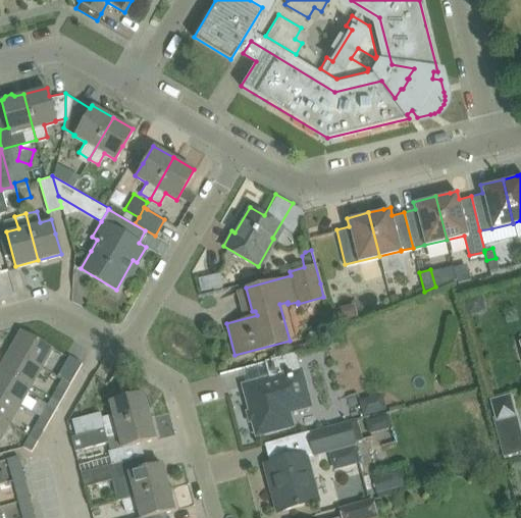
[(207,274),(197,276),(199,289),(210,287),(207,274)]
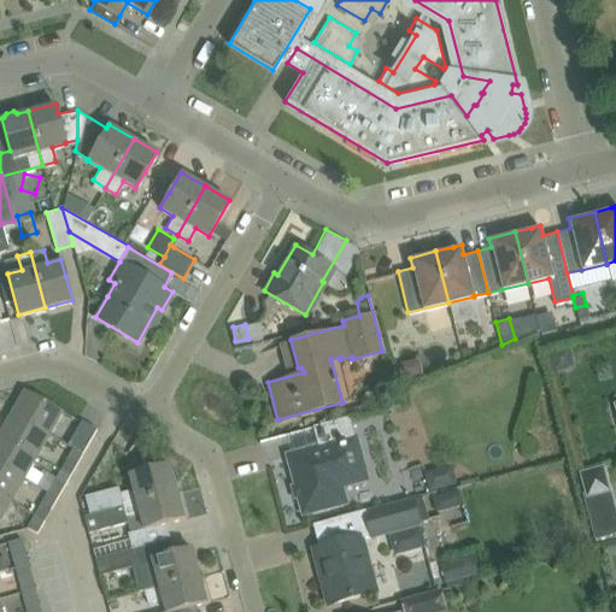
[(567,345),(549,351),(552,366),(572,362),(567,345)]
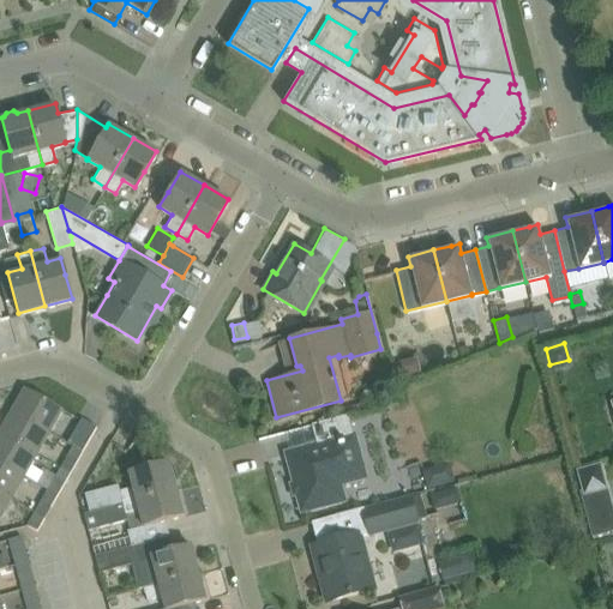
[(415,354),(394,360),(397,377),(419,371),(415,354)]
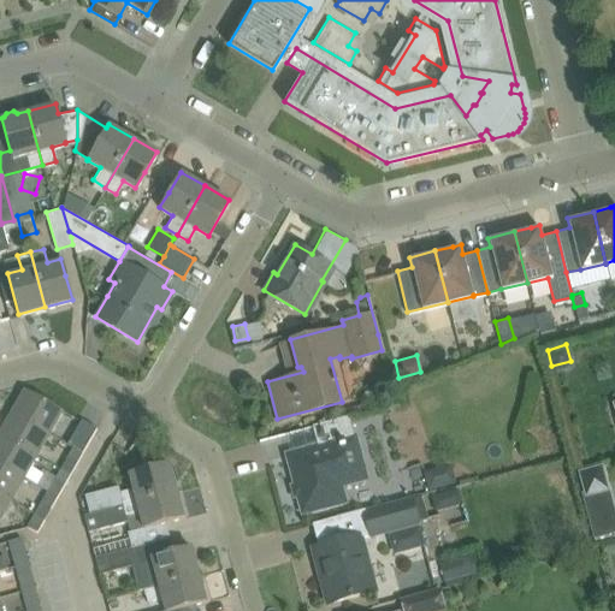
[(24,386),(11,409),(48,431),(61,408),(24,386)]
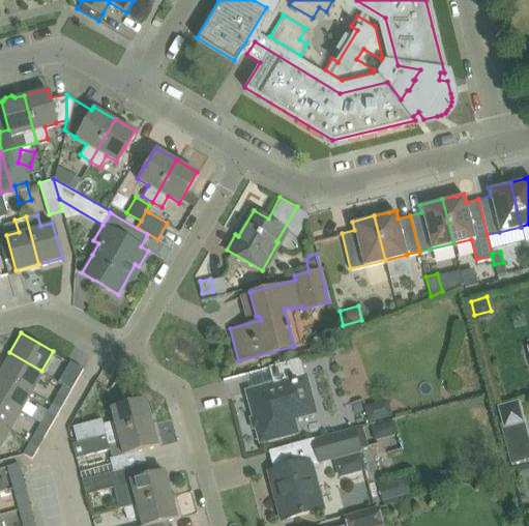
[(305,347),(295,350),(297,357),(299,356),(306,354),(305,347)]
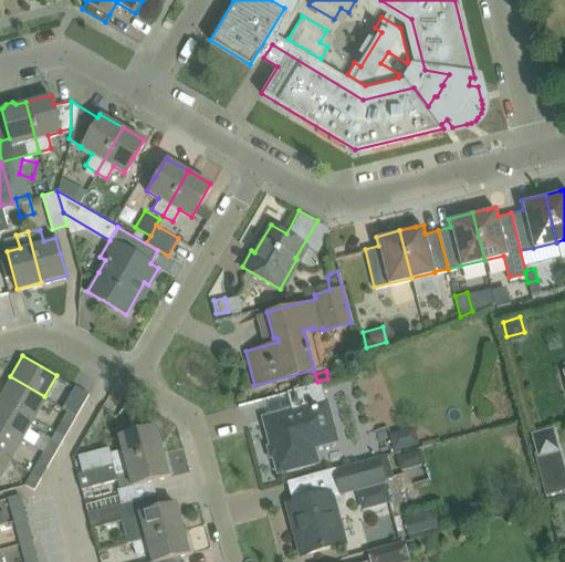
[(0,398),(33,417),(44,396),(10,376),(0,393),(0,398)]
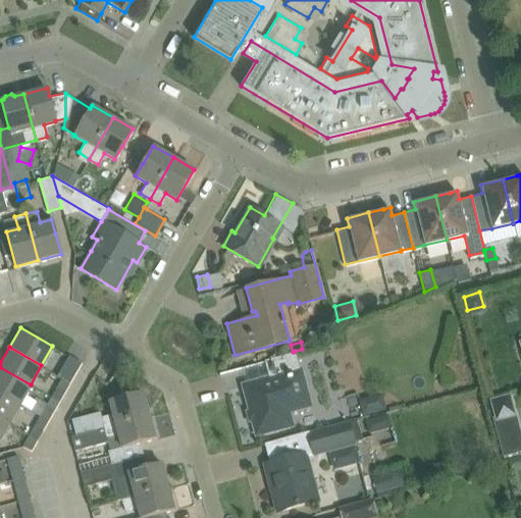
[(243,383),(256,432),(275,427),(291,423),(284,402),(307,396),(295,351),(293,352),(264,359),(268,376),(243,383)]
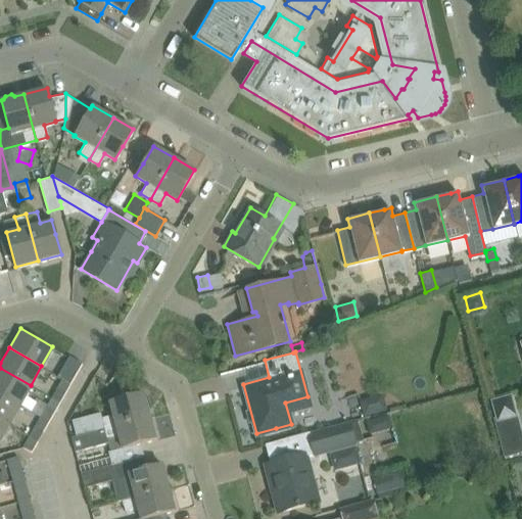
[(68,355),(58,372),(57,374),(61,377),(60,377),(69,382),(76,371),(82,362),(68,355)]
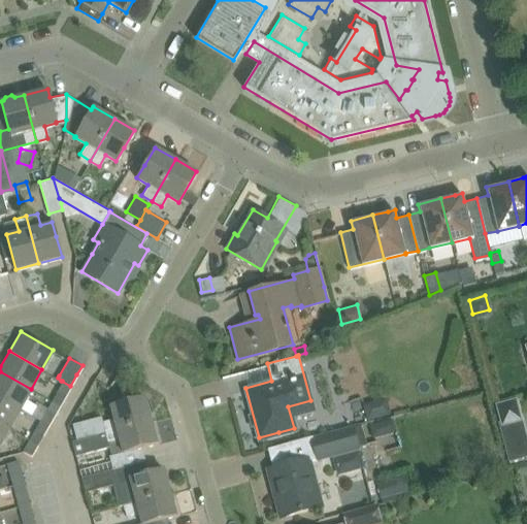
[(0,397),(20,407),(31,389),(0,371),(0,397)]
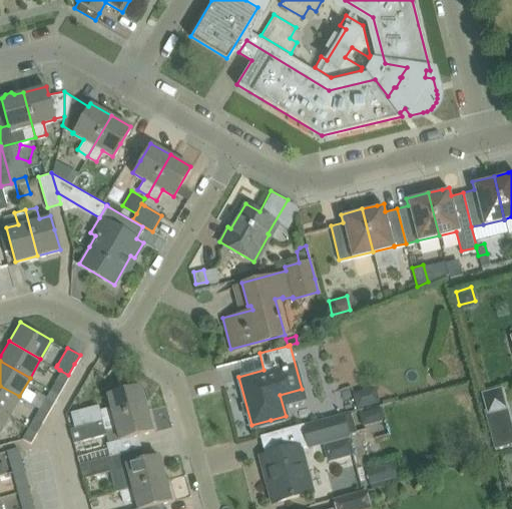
[(59,370),(49,389),(57,394),(68,375),(59,370)]
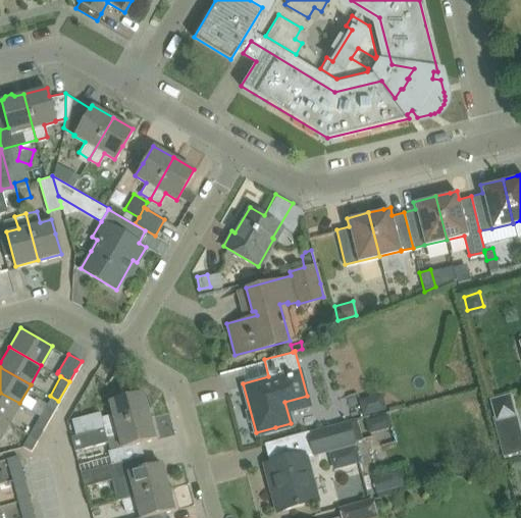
[(381,391),(358,397),(362,413),(386,407),(381,391)]
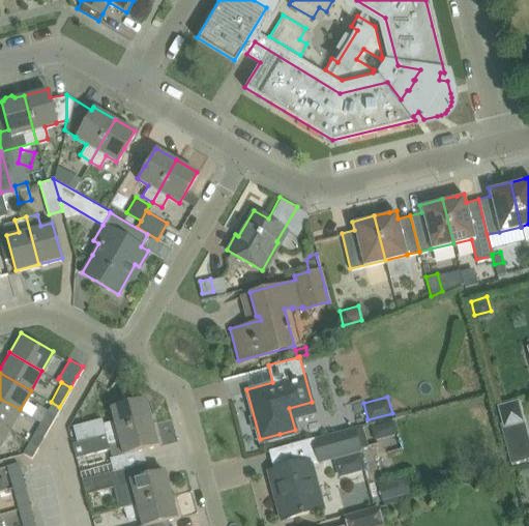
[(72,425),(76,440),(104,433),(104,434),(151,420),(145,398),(110,407),(113,419),(101,422),(100,417),(72,425)]
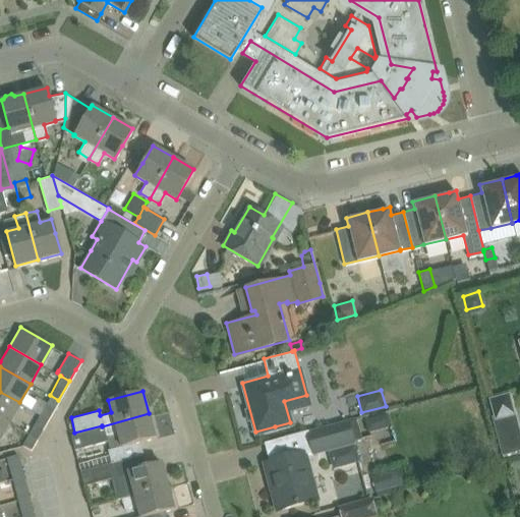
[(515,413),(509,391),(487,396),(493,418),(515,413)]
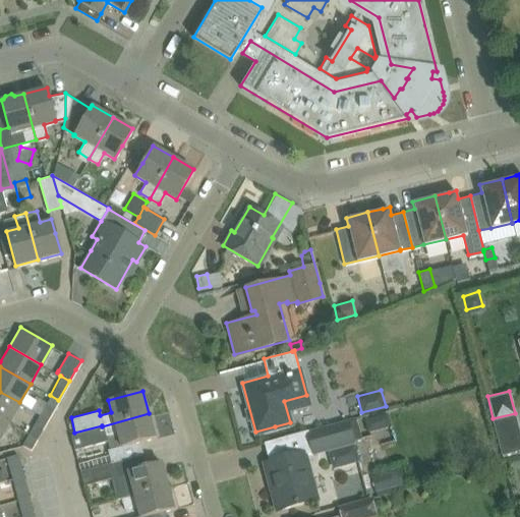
[(0,416),(8,421),(8,420),(19,402),(0,392),(0,416)]
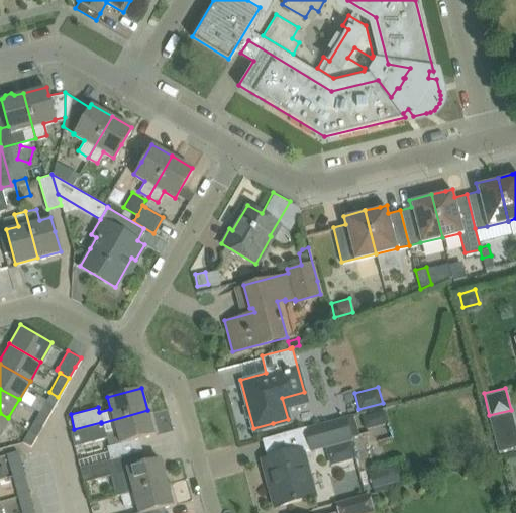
[(58,397),(49,392),(43,401),(35,397),(34,399),(26,394),(23,401),(39,409),(38,410),(46,415),(49,412),(54,404),(58,397)]
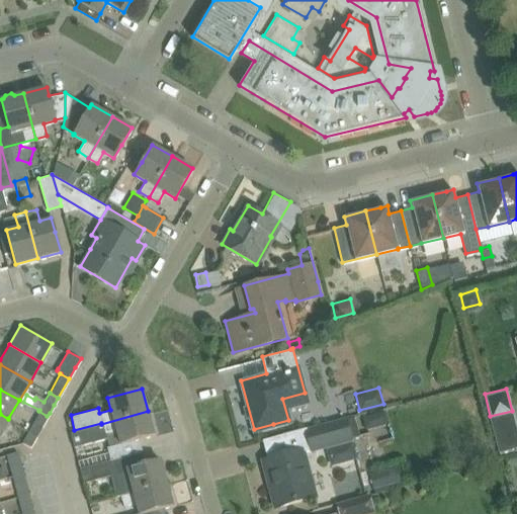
[(380,410),(361,415),(364,427),(383,422),(380,410)]
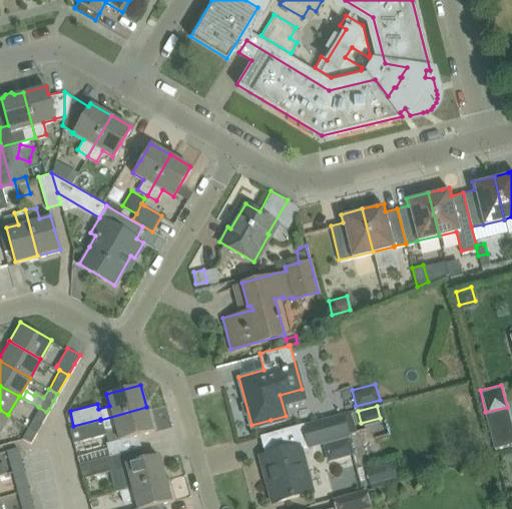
[(36,431),(40,423),(46,412),(38,407),(27,426),(36,431)]
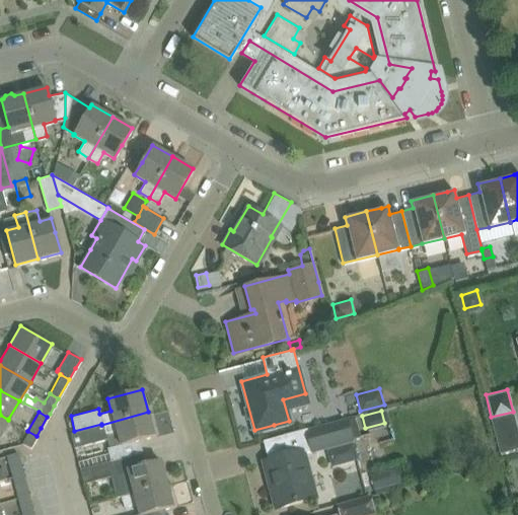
[(154,435),(148,412),(101,425),(101,424),(74,431),(70,433),(73,446),(105,438),(108,446),(105,446),(107,452),(77,460),(79,468),(142,451),(138,439),(154,435)]
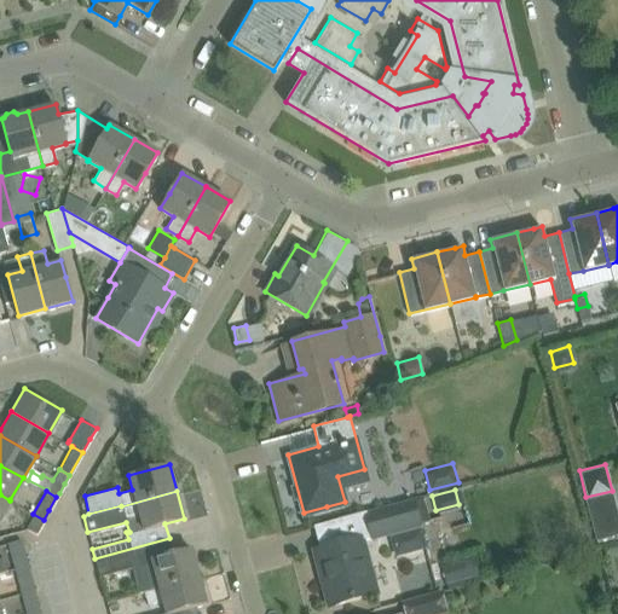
[(0,523),(4,526),(9,517),(17,503),(10,499),(10,500),(0,494),(0,523)]
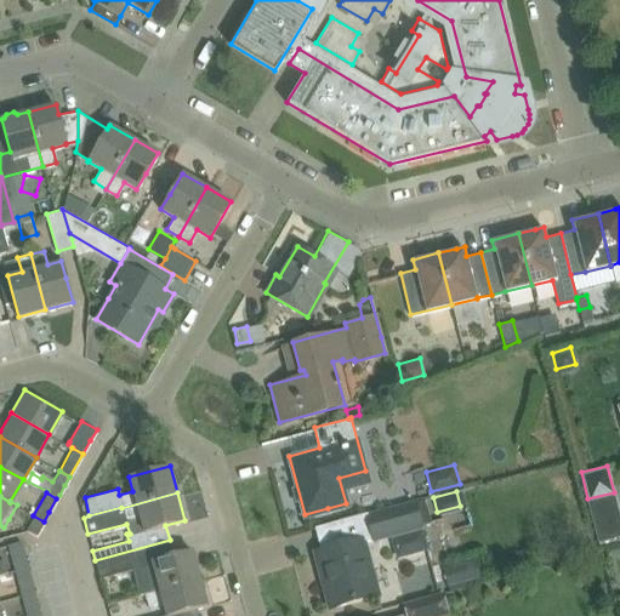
[(377,593),(363,540),(420,525),(414,501),(365,514),(365,512),(337,519),(314,525),(320,548),(314,549),(319,569),(325,568),(335,604),(377,593)]
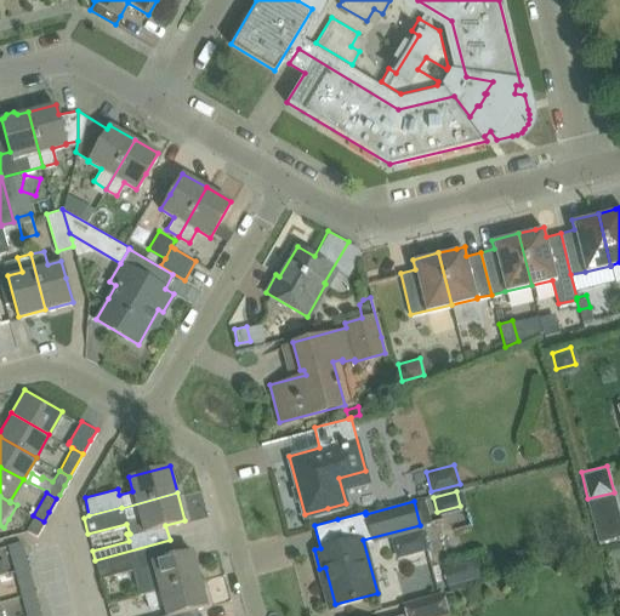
[(189,517),(191,529),(215,526),(214,514),(189,517)]
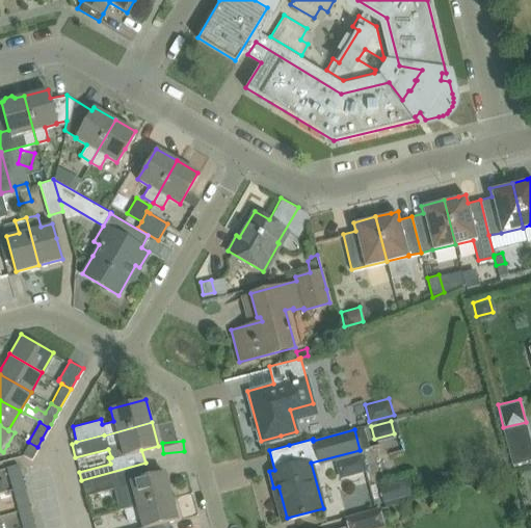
[(37,447),(28,442),(25,448),(26,449),(23,453),(31,458),(37,447)]
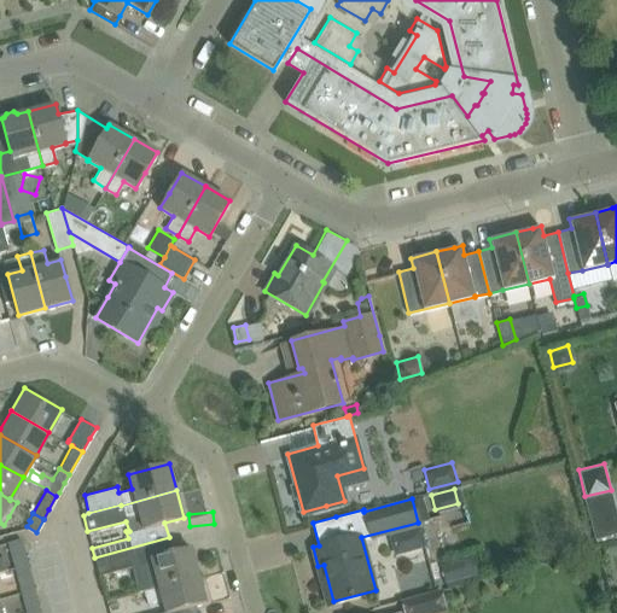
[(418,525),(389,533),(395,553),(423,546),(418,525)]
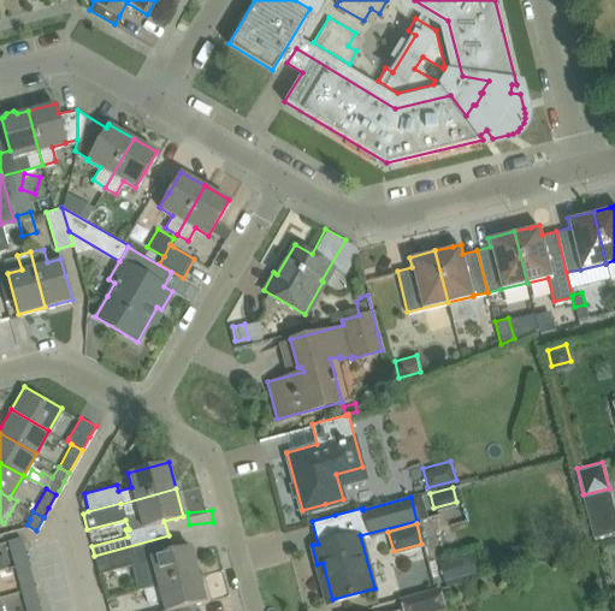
[(7,539),(15,565),(28,562),(21,535),(7,539)]
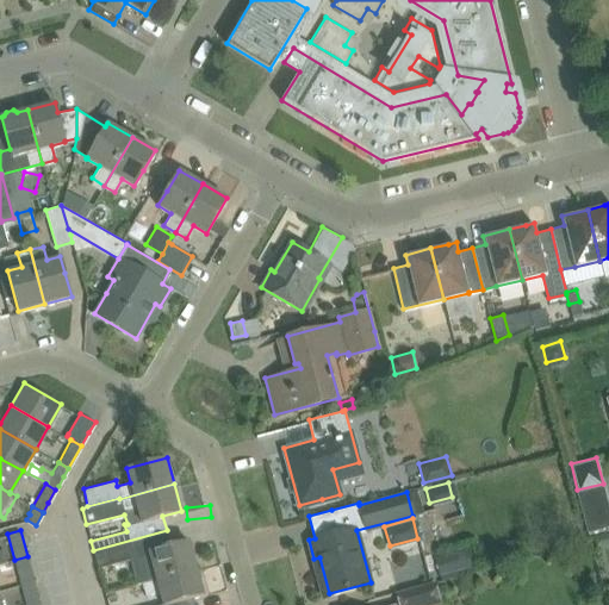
[(138,568),(142,581),(196,567),(188,541),(171,546),(167,530),(93,550),(98,566),(132,556),(136,569),(138,568)]
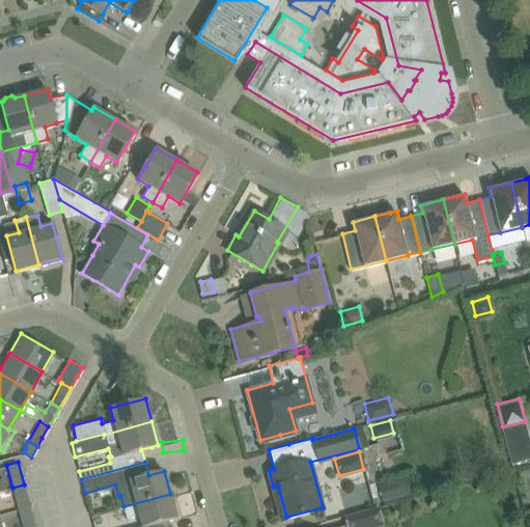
[(450,469),(438,469),(438,484),(450,484),(450,469)]
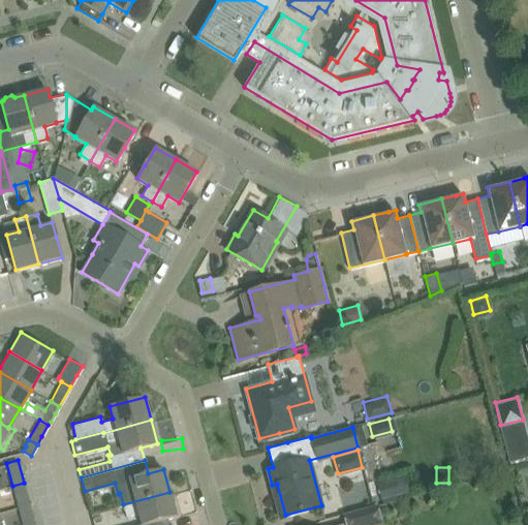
[(411,489),(407,473),(376,483),(380,497),(411,489)]
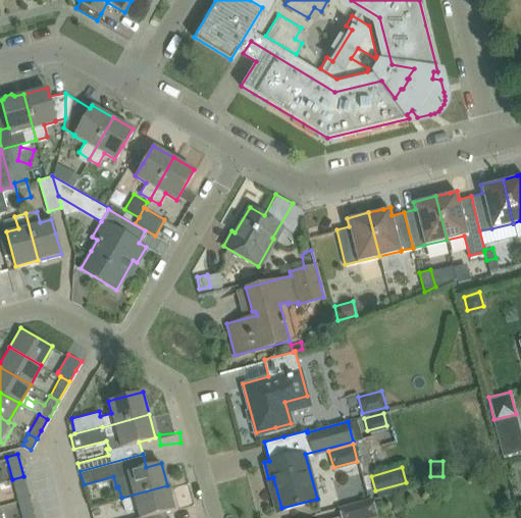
[(367,472),(362,474),(368,497),(373,495),(367,472)]
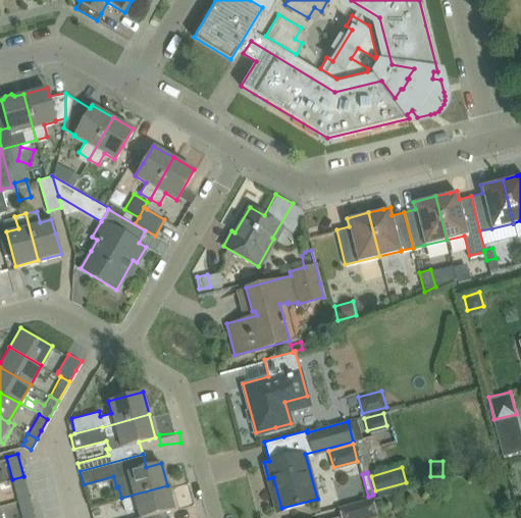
[(23,476),(12,479),(18,500),(29,497),(23,476)]
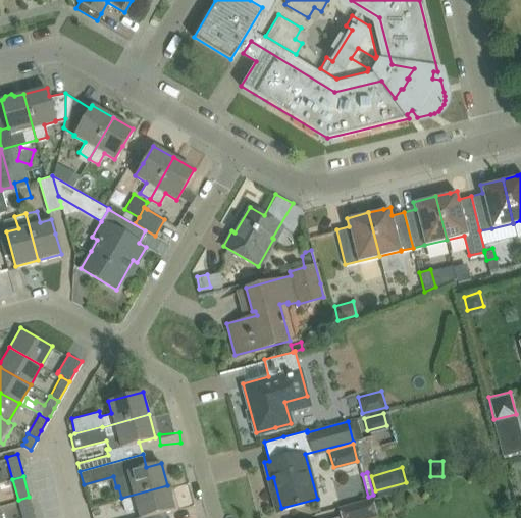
[(139,515),(128,517),(166,517),(164,511),(173,509),(167,485),(121,498),(124,509),(137,506),(139,515)]
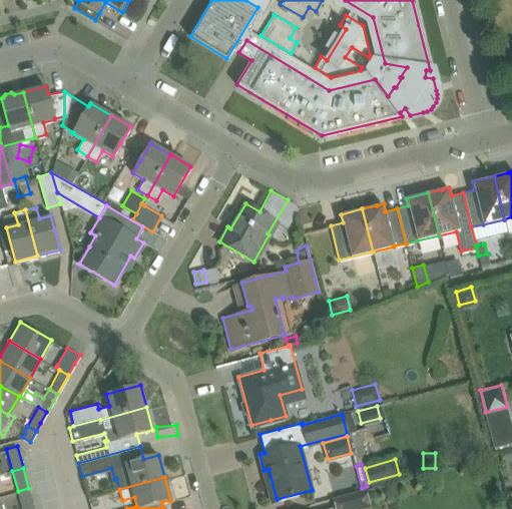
[(18,491),(22,508),(33,508),(28,488),(18,491)]
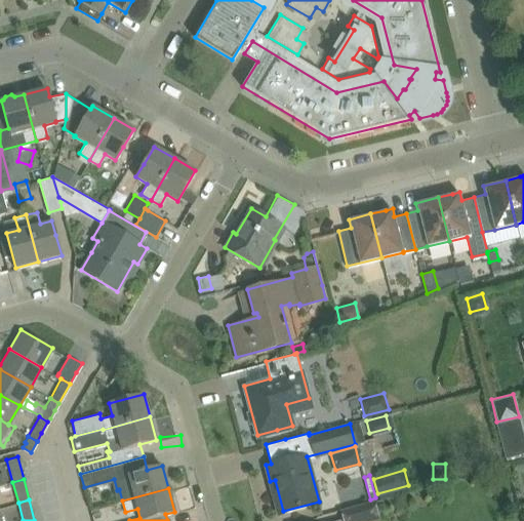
[(373,501),(340,510),(343,520),(368,520),(378,518),(373,501)]
